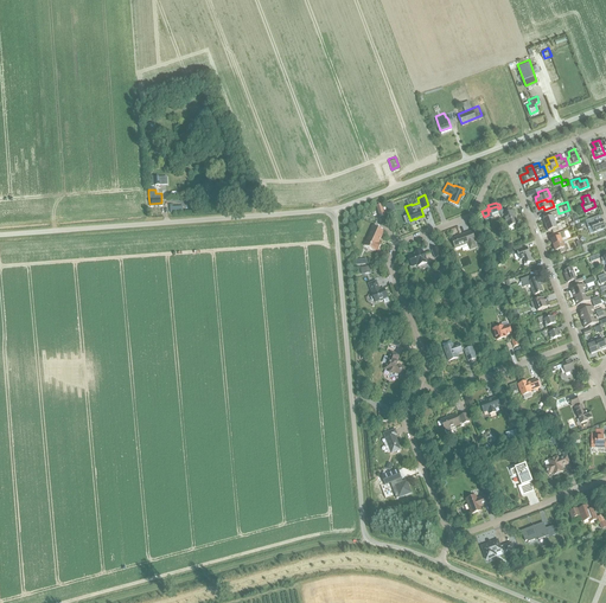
[(503,213),(506,224),(505,226),(509,228),(512,226),(514,224),(512,223),(516,220),(514,213),(514,212),(512,207),(509,209),(508,205),(501,207),(498,209),(501,215),(503,213)]
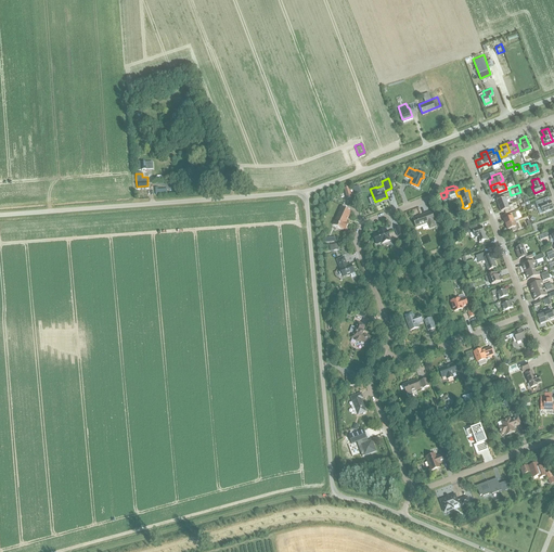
[(495,199),(498,204),(506,201),(505,197),(510,195),(507,190),(498,194),(499,196),(495,199)]
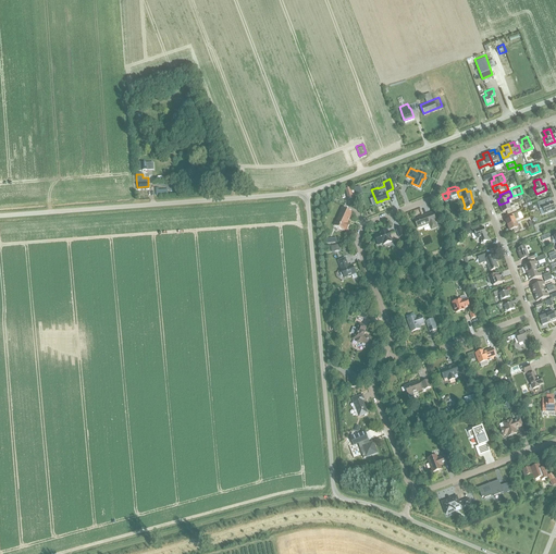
[(535,200),(536,201),(539,207),(542,206),(544,211),(554,207),(551,199),(544,201),(543,197),(535,200)]
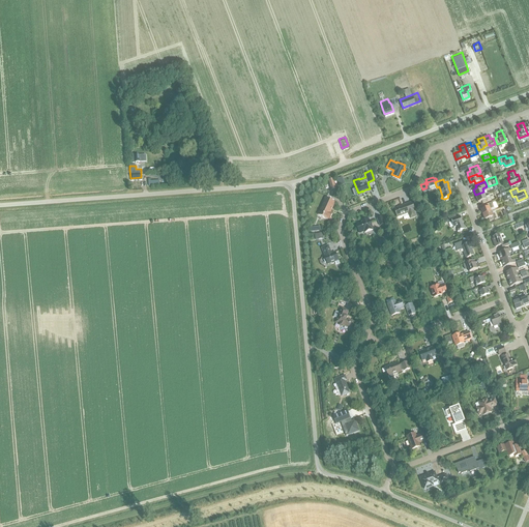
[(483,192),(475,195),(477,200),(480,199),(481,201),(488,199),(491,198),(490,195),(488,193),(485,194),(483,192)]
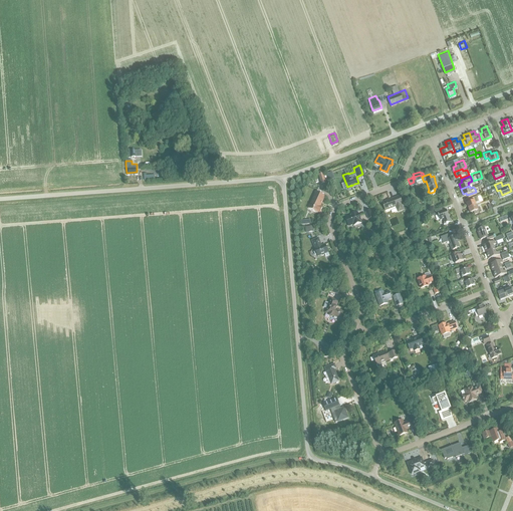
[(307,206),(316,210),(316,209),(319,210),(321,205),(319,204),(323,194),(315,190),(310,201),(309,201),(307,206)]
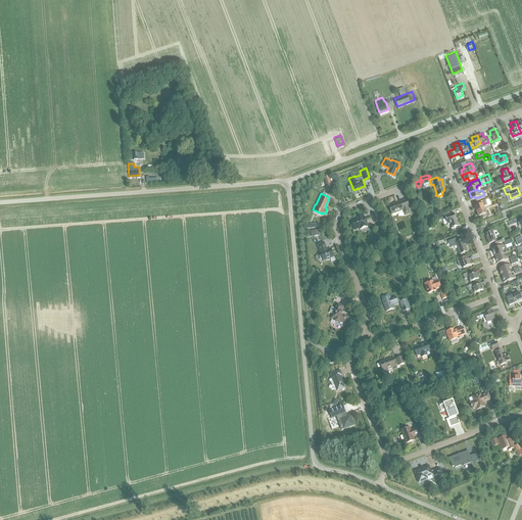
[(477,203),(474,204),(475,209),(483,206),(483,205),(488,203),(489,200),(488,198),(487,196),(485,197),(484,196),(481,198),(476,200),(477,203)]
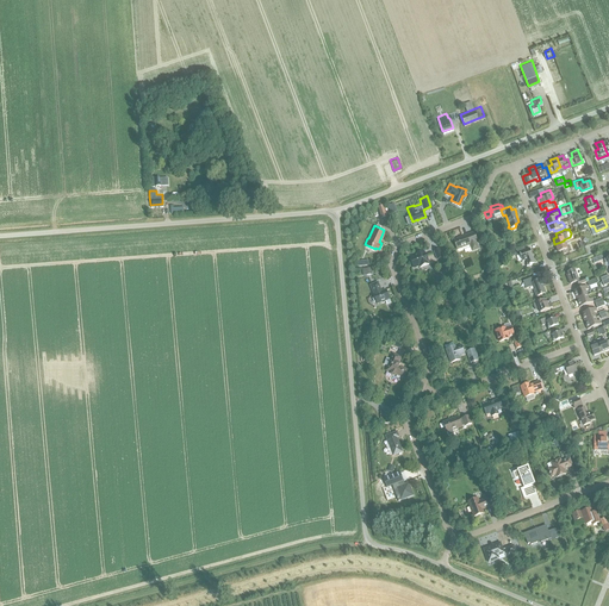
[(457,245),(458,247),(459,245),(460,244),(468,241),(471,248),(477,245),(474,238),(476,238),(472,230),(453,237),(457,245)]
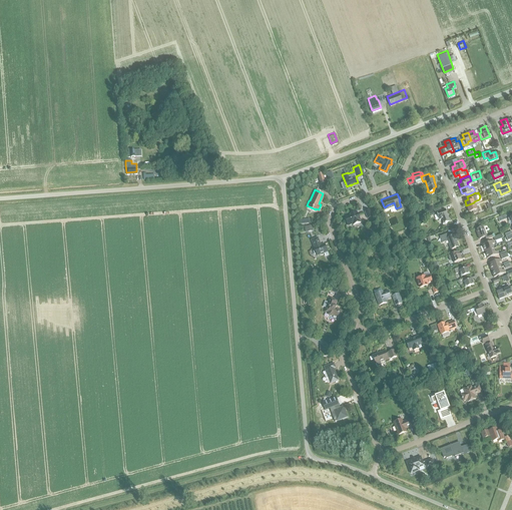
[(474,202),(466,205),(468,210),(472,208),(473,211),(479,208),(477,203),(475,204),(474,202)]
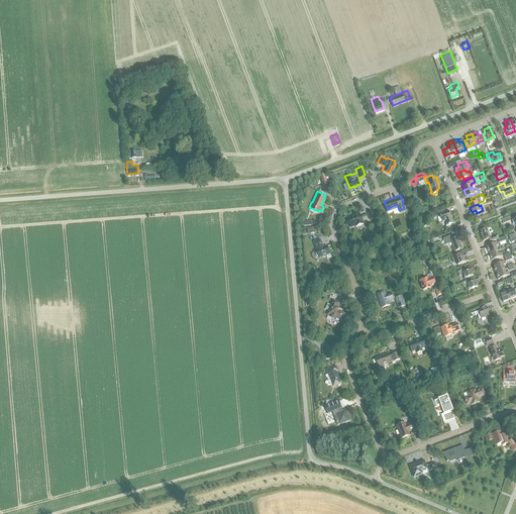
[(439,214),(441,219),(444,218),(446,219),(447,222),(452,220),(451,217),(447,208),(444,209),(443,207),(435,210),(437,215),(439,214)]
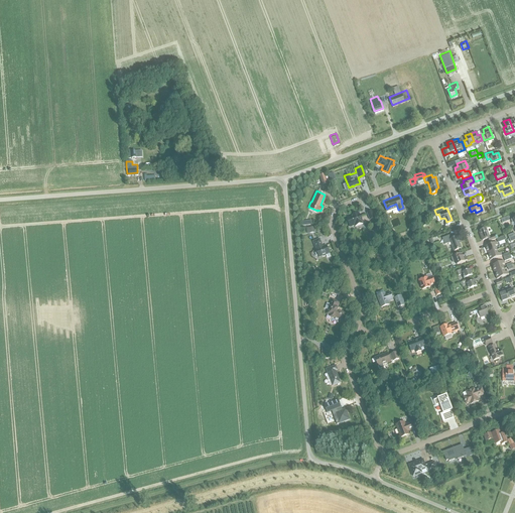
[(346,217),(349,225),(354,223),(354,224),(362,221),(362,220),(359,212),(358,211),(350,214),(351,215),(346,217)]
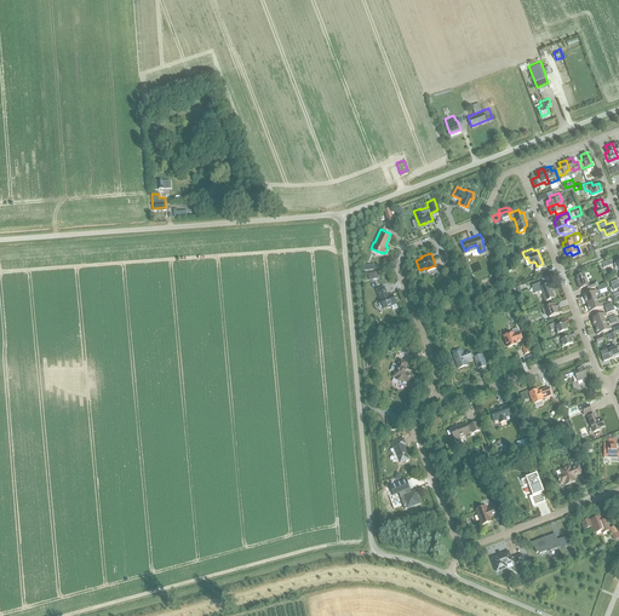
[(585,283),(586,287),(595,283),(594,280),(588,282),(583,271),(574,274),(578,286),(585,283)]
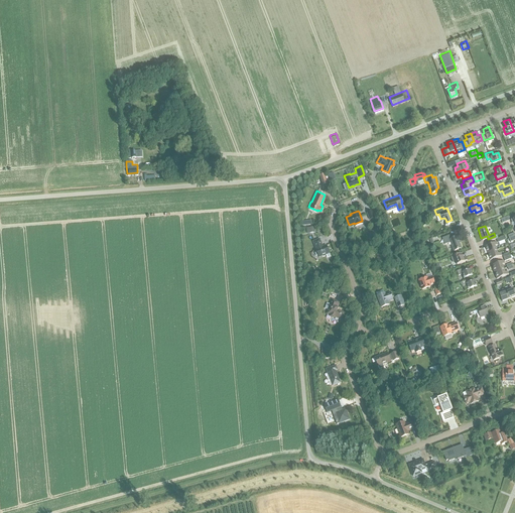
[(458,246),(461,245),(459,241),(460,241),(457,234),(452,236),(449,232),(441,235),(443,242),(449,239),(451,242),(449,242),(452,249),(458,247),(458,246)]
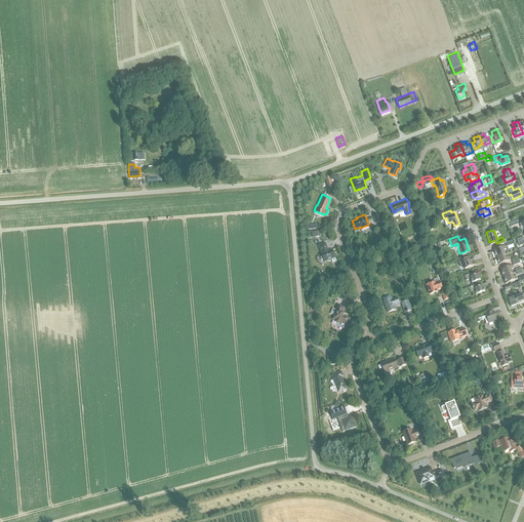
[(327,248),(324,241),(318,243),(321,251),(320,251),(321,253),(320,253),(320,254),(321,257),(322,257),(323,257),(323,259),(327,257),(328,258),(330,257),(330,256),(334,255),(331,247),(327,248)]
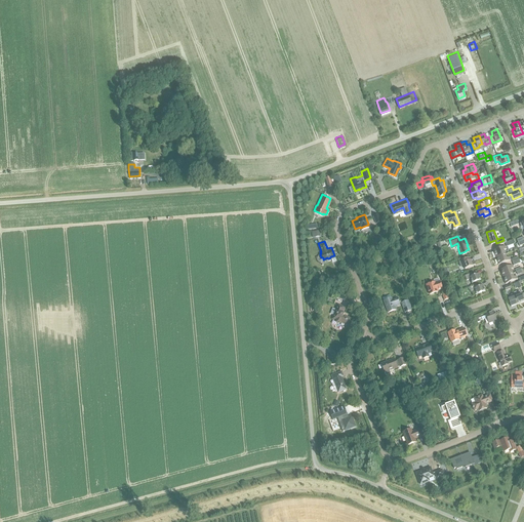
[(492,248),(494,255),(504,251),(502,248),(506,247),(505,244),(492,248)]
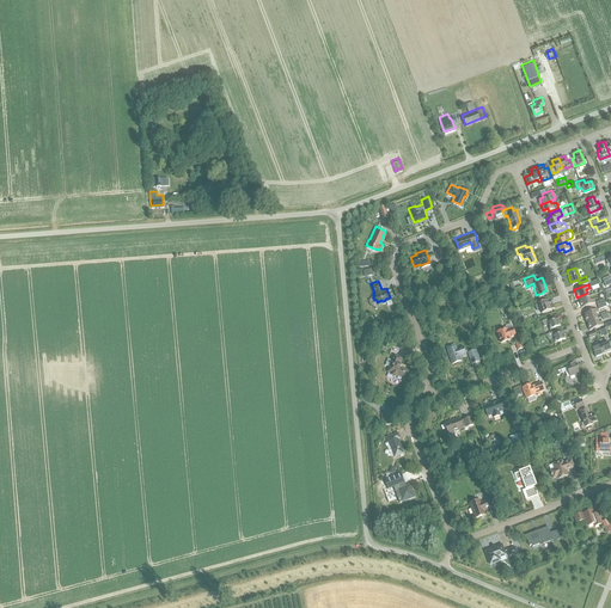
[(587,293),(576,298),(580,306),(594,300),(593,296),(590,298),(587,293)]
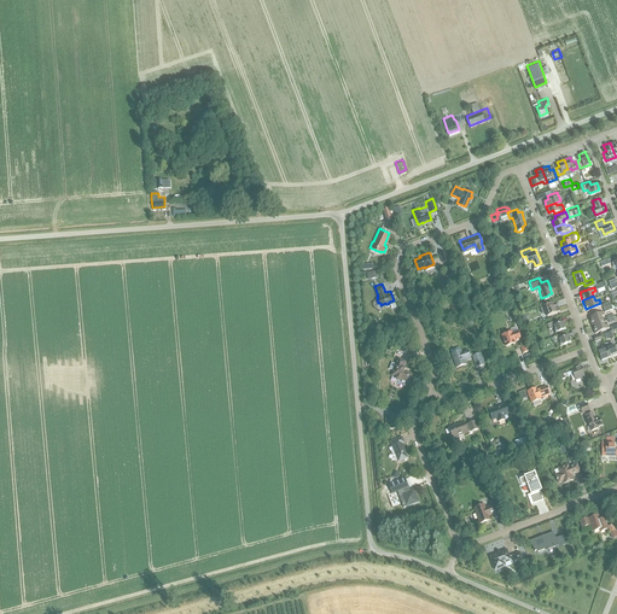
[(552,300),(539,305),(540,309),(542,310),(545,309),(546,314),(559,309),(556,302),(553,303),(552,300)]
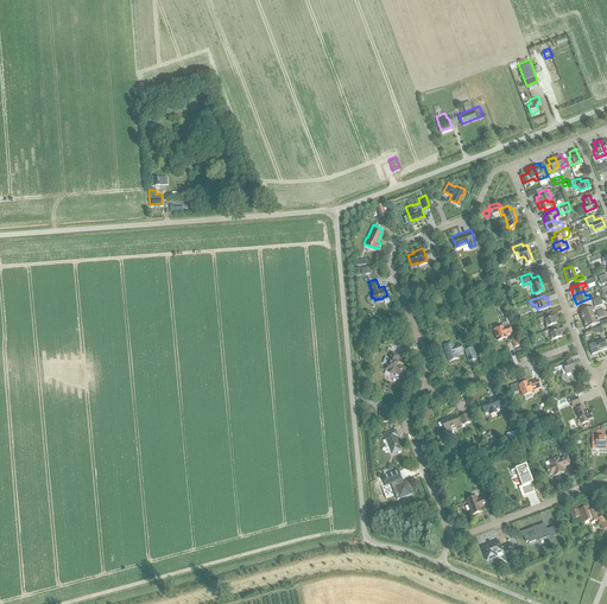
[(579,310),(581,318),(592,313),(590,309),(594,307),(593,304),(579,310)]
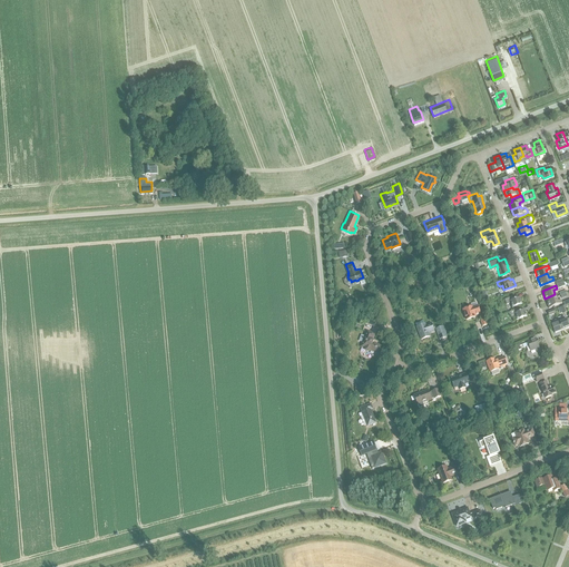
[(509,301),(511,305),(521,301),(519,294),(512,297),(511,294),(503,296),(506,302),(509,301)]
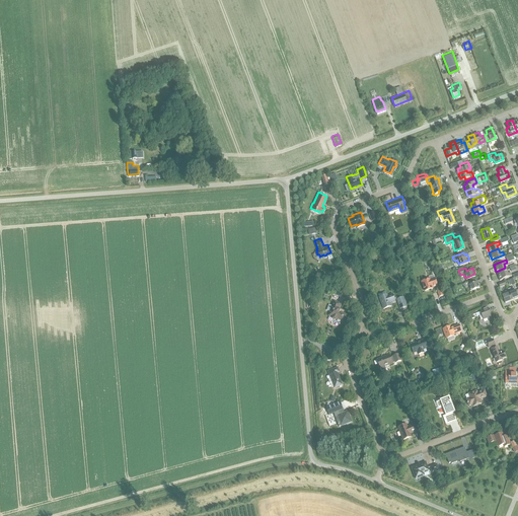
[(505,268),(496,272),(499,278),(511,274),(510,271),(507,272),(505,268)]
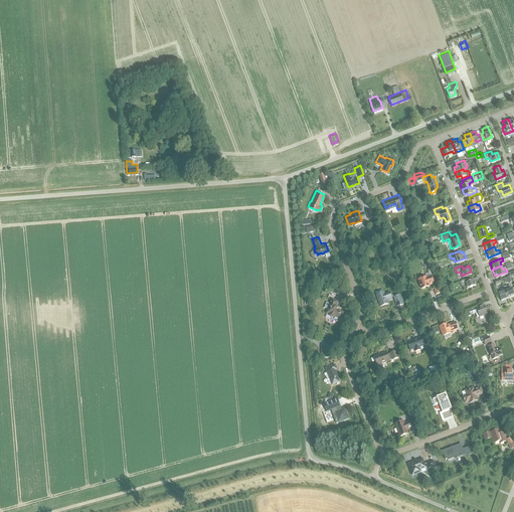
[(425,275),(417,277),(420,287),(429,284),(427,283),(433,281),(431,274),(425,276),(425,275)]
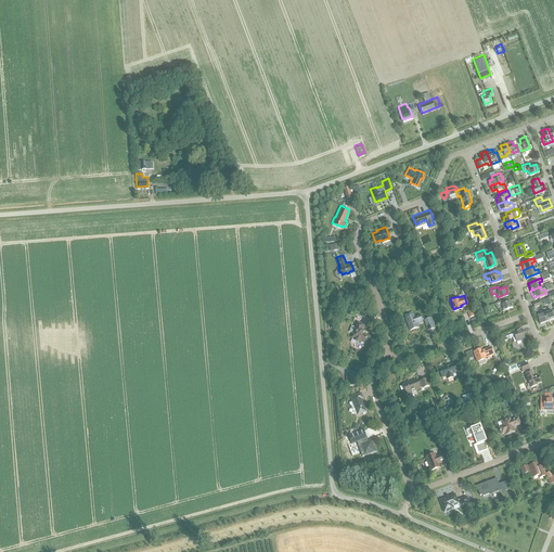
[(500,305),(502,309),(512,305),(510,298),(503,302),(502,298),(494,300),(497,306),(500,305)]
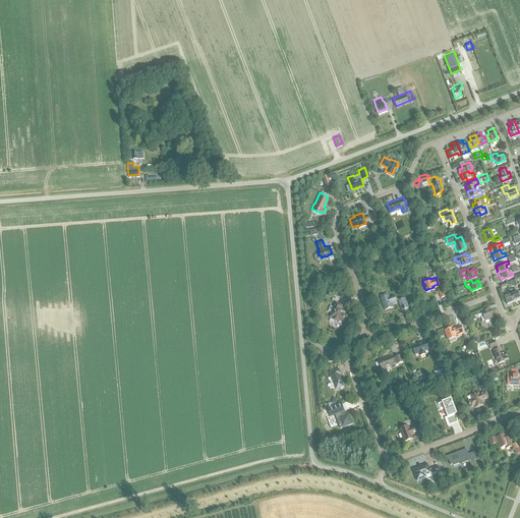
[(508,288),(509,289),(513,299),(519,297),(516,289),(513,291),(512,287),(508,288)]
